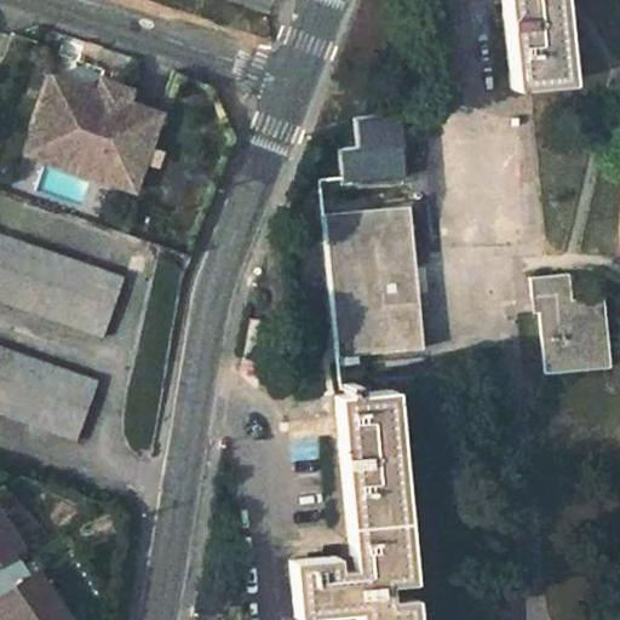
[(619,0),(499,0),(509,89),(566,82),(557,0),(619,0)]
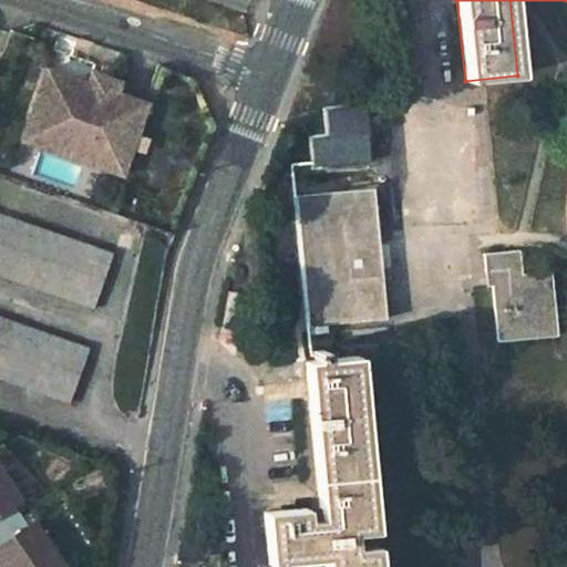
[(47,69),(29,119),(107,146),(129,153),(145,103),(115,93),(114,93),(107,95),(92,91),(89,84),(88,83),(47,69)]
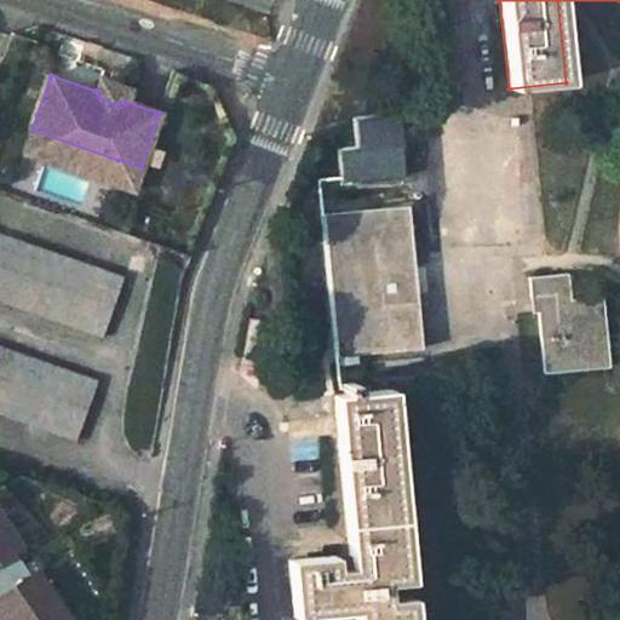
[(118,104),(125,102),(126,102),(130,90),(99,79),(96,91),(97,92),(101,99),(118,104)]
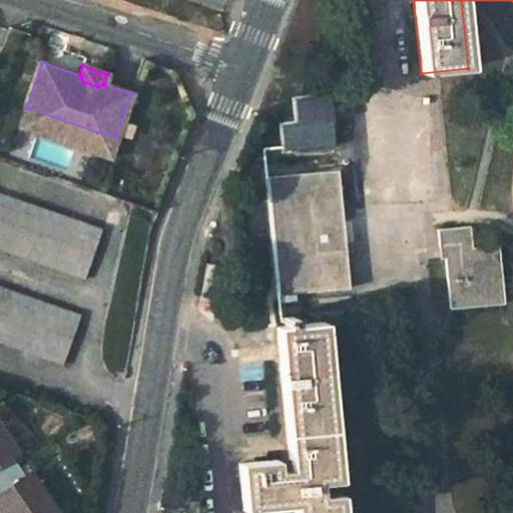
[(97,132),(26,107),(20,126),(91,151),(97,132)]
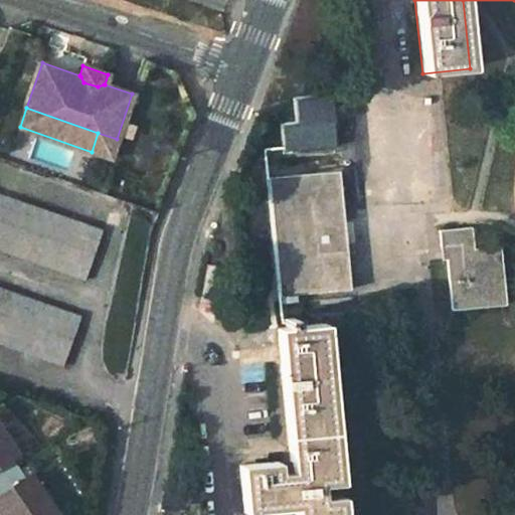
[(337,171),(269,178),(281,296),(349,290),(339,187),(337,171)]
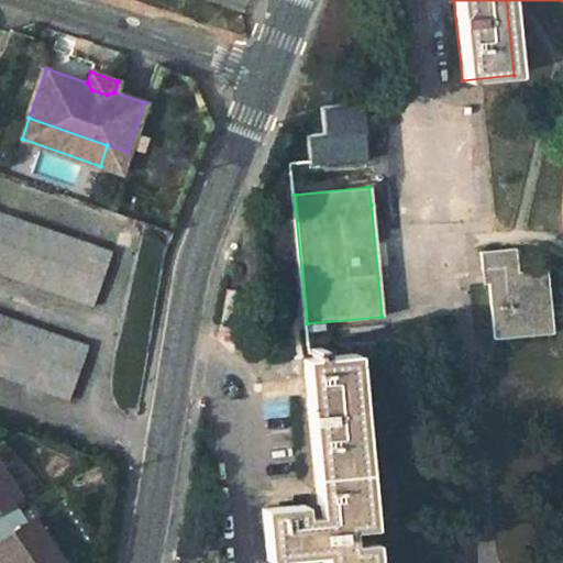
[(0,272),(91,302),(109,249),(0,210),(0,272)]
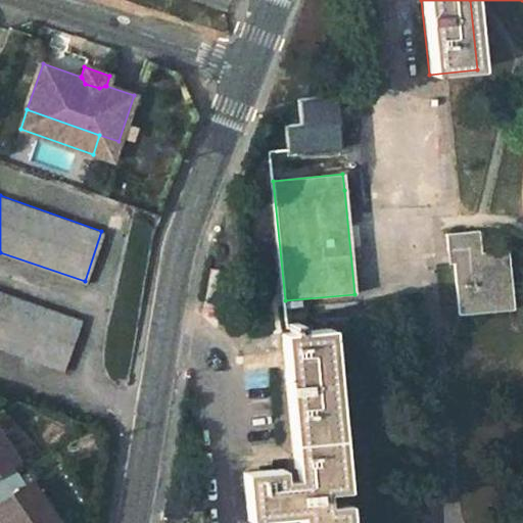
[(478,230),(444,234),(447,264),(453,264),(458,315),(512,310),(506,249),(480,252),(478,230)]
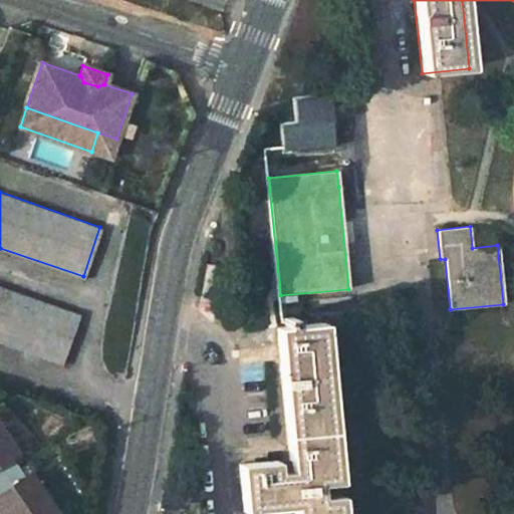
[(0,342),(61,364),(77,313),(0,286),(0,342)]
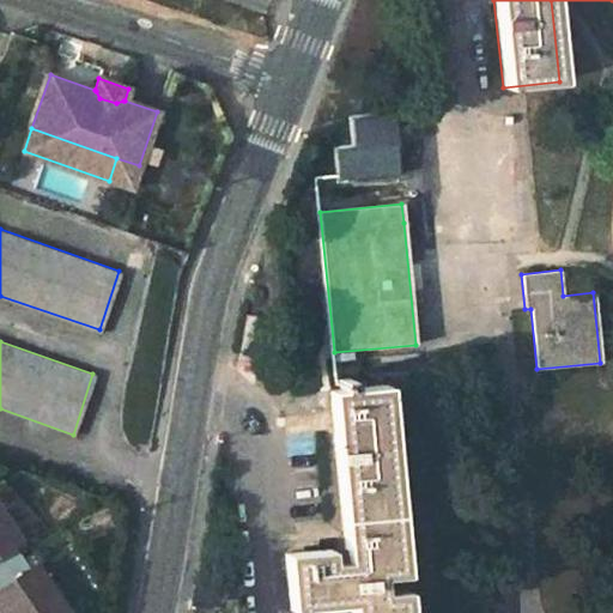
[(384,384),(328,390),(345,560),(331,563),(329,548),(284,553),(290,610),(350,604),(350,612),(406,612),(405,589),(381,592),(380,577),(402,574),(384,384)]
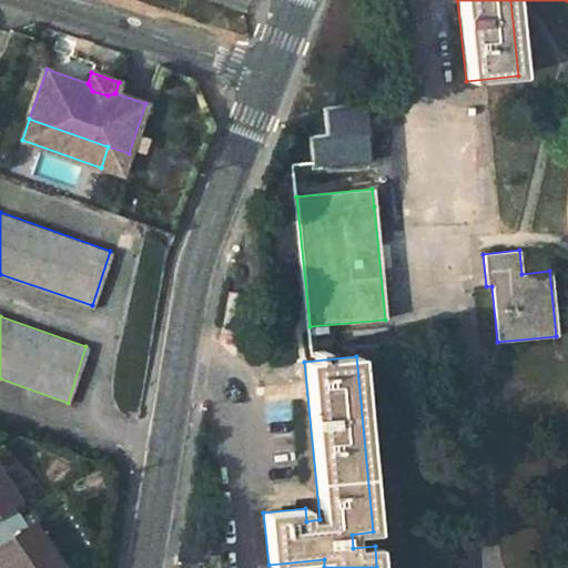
[(0,565),(1,567),(58,567),(62,566),(31,520),(26,524),(10,500),(14,496),(0,474),(0,565)]
